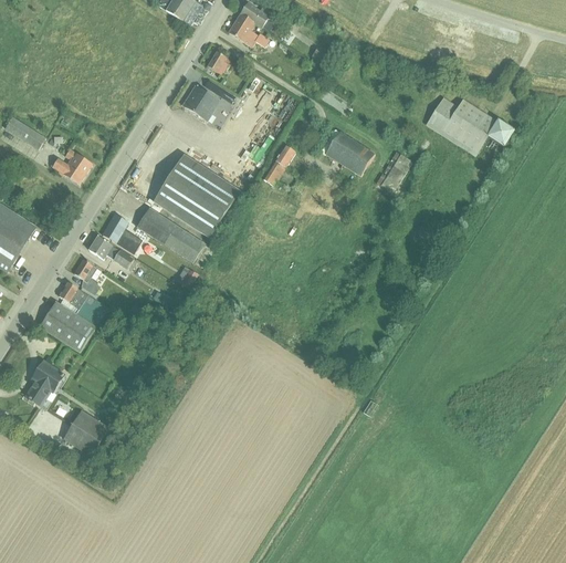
[(184,20),(196,1),(195,0),(160,0),(163,1),(160,6),(184,20)]
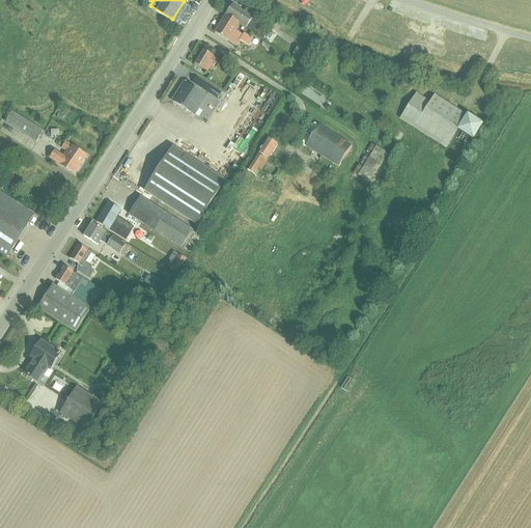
[(232,1),(226,11),(240,21),(247,25),(253,15),(255,11),(247,6),(245,9),(232,1)]
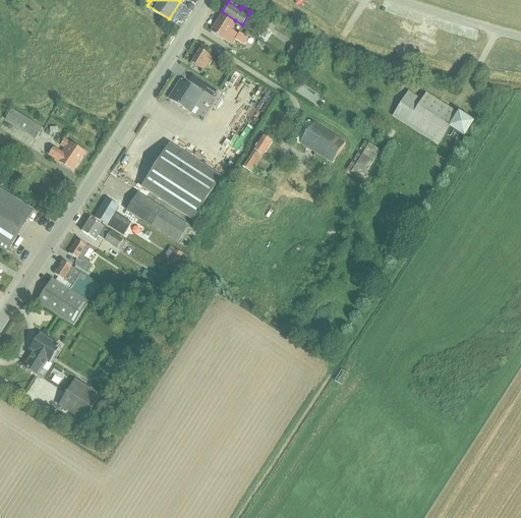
[(235,20),(222,11),(211,29),(232,42),(236,37),(244,42),(248,36),(239,30),(237,32),(231,27),(235,20)]
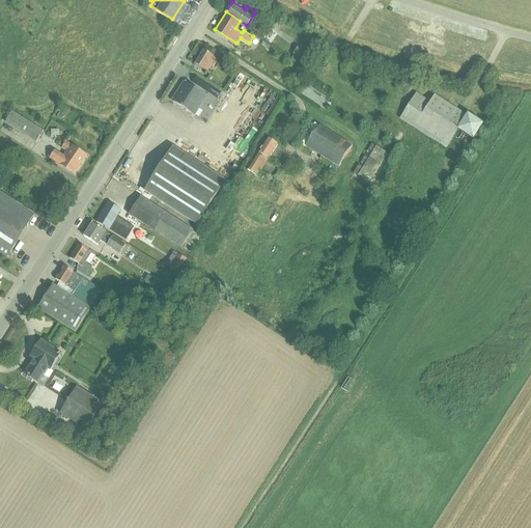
[(271,35),(274,31),(268,27),(262,35),(273,42),(275,38),(271,35)]
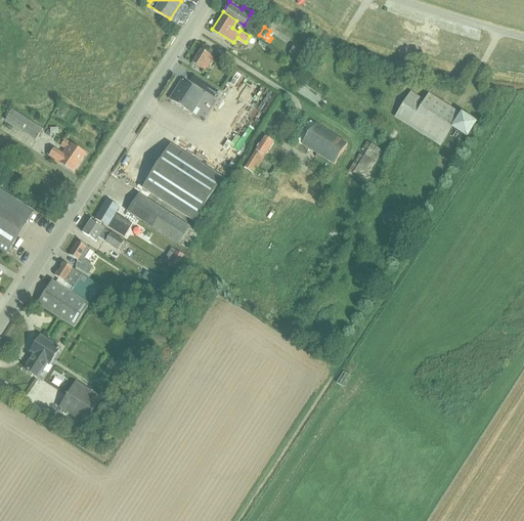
[(299,57),(305,48),(295,41),(289,51),(299,57)]
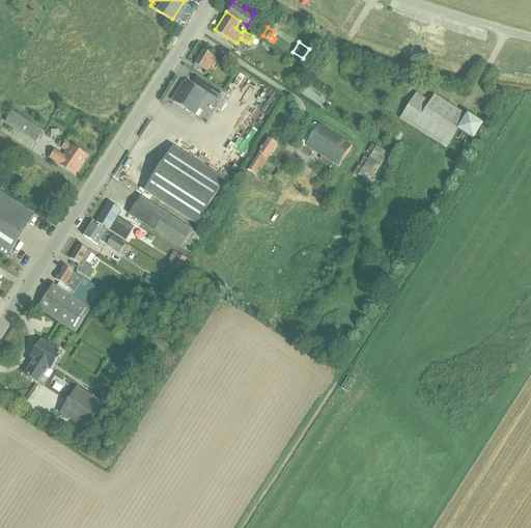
[(204,48),(196,61),(207,70),(214,59),(211,57),(213,54),(204,48)]
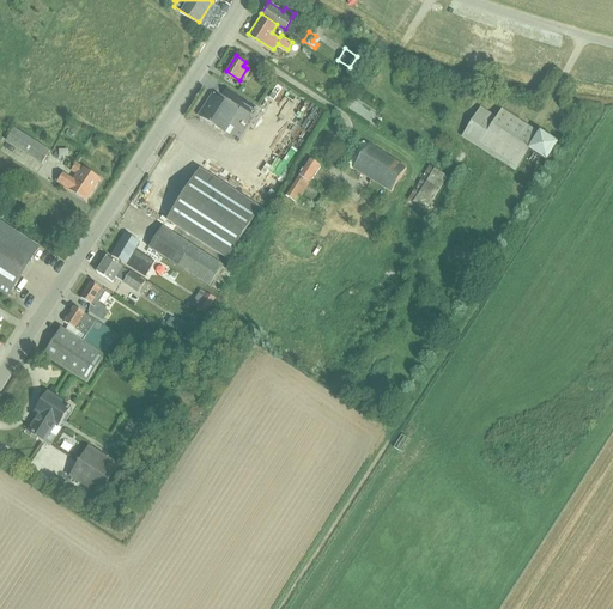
[(278,102),(285,90),(275,83),(267,96),(278,102)]
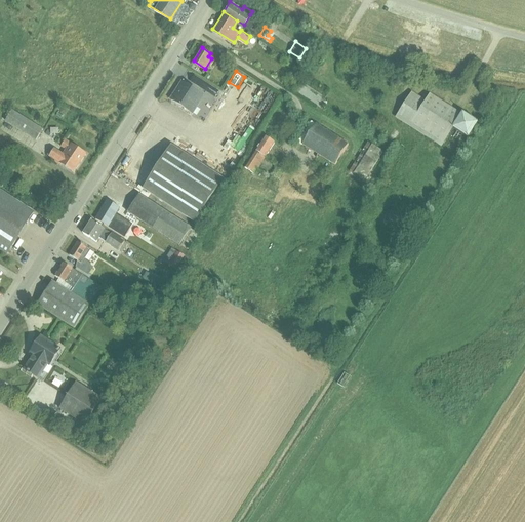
[(196,103),(203,91),(183,78),(177,85),(180,87),(177,91),(176,90),(171,98),(192,112),(197,104),(196,103)]
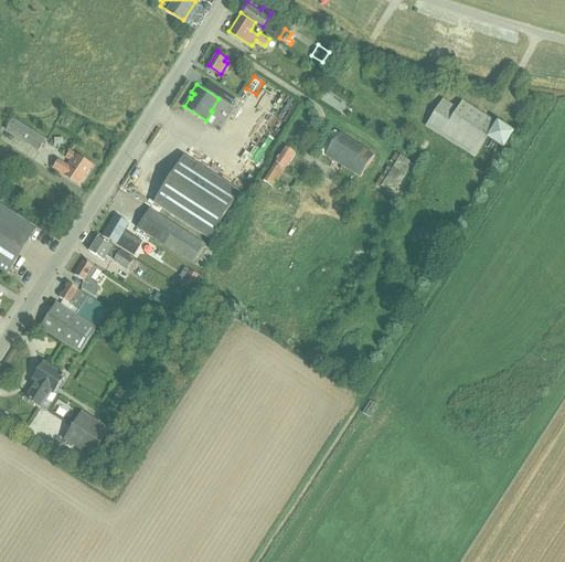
[(217,94),(231,103),(235,96),(222,87),(217,94)]
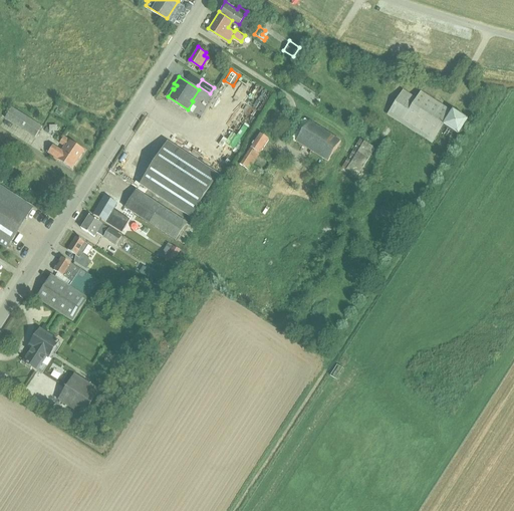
[(403,89),(389,111),(416,129),(423,134),(430,138),(432,140),(442,122),(458,133),(466,119),(421,90),(416,97),(403,89)]
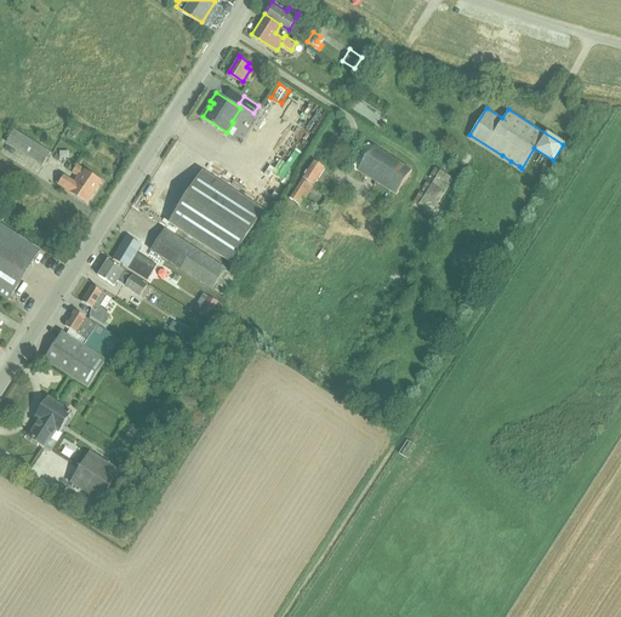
[(307,113),(300,123),(305,126),(312,116),(307,113)]
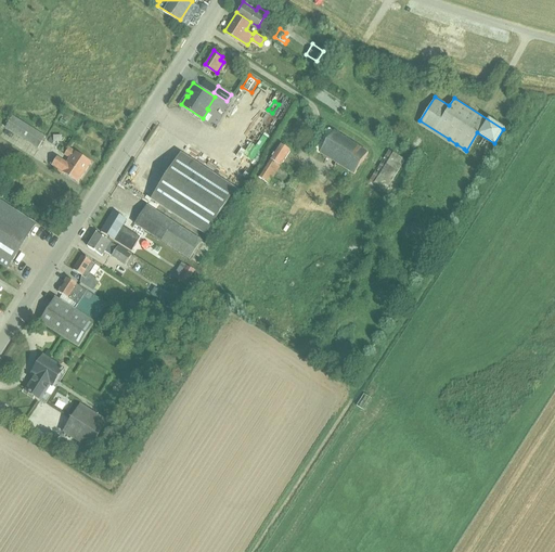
[(38,145),(46,135),(12,114),(5,125),(38,145)]
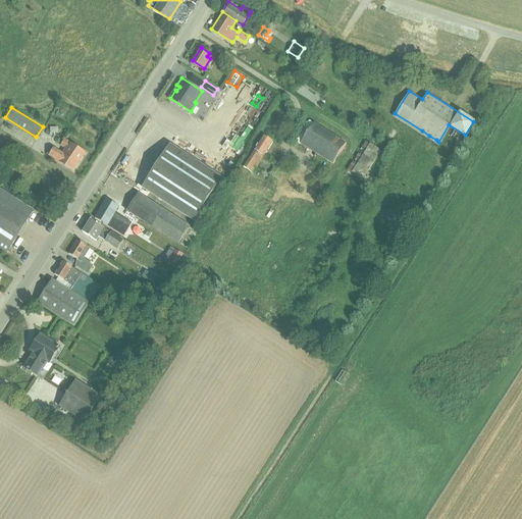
[(238,116),(235,120),(242,125),(245,121),(238,116)]
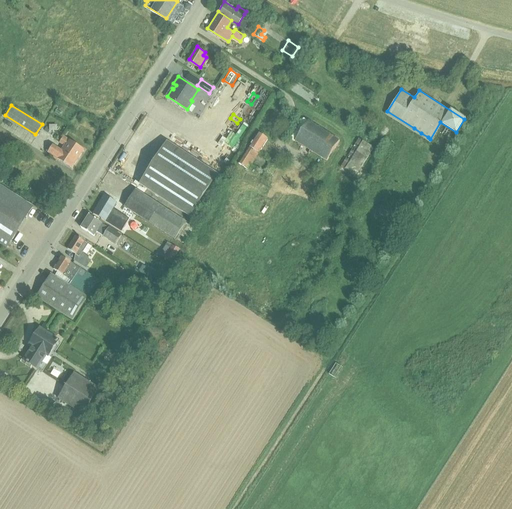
[(326,159),(339,138),(308,118),(295,139),(326,159)]
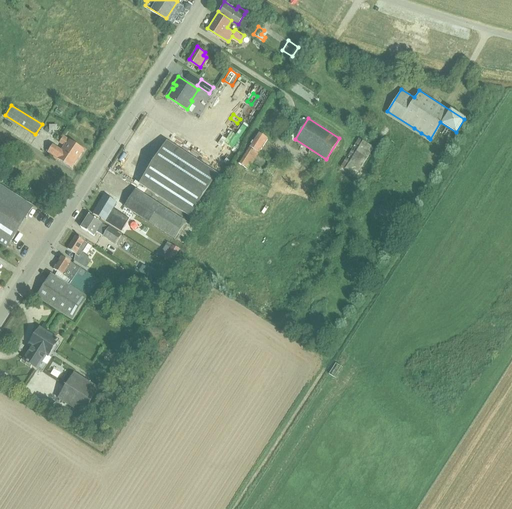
[(248,168),(259,151),(268,138),(258,132),(239,162),(248,168)]
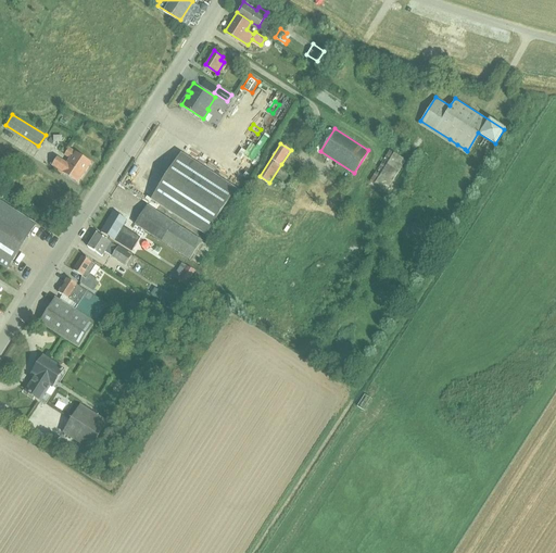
[(78,180),(91,160),(68,146),(64,152),(70,155),(66,161),(58,155),(53,163),(62,168),(62,170),(78,180)]
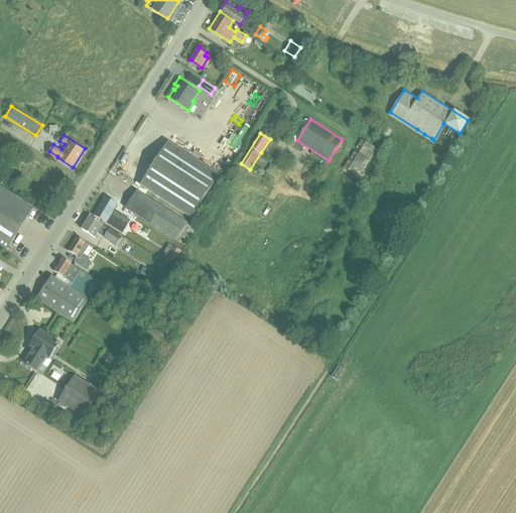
[(361,137),(344,166),(359,175),(377,146),(361,137)]
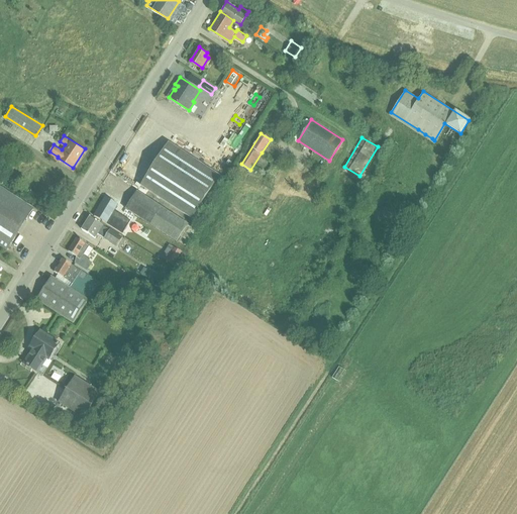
[(140,184),(192,217),(220,175),(169,140),(140,184)]
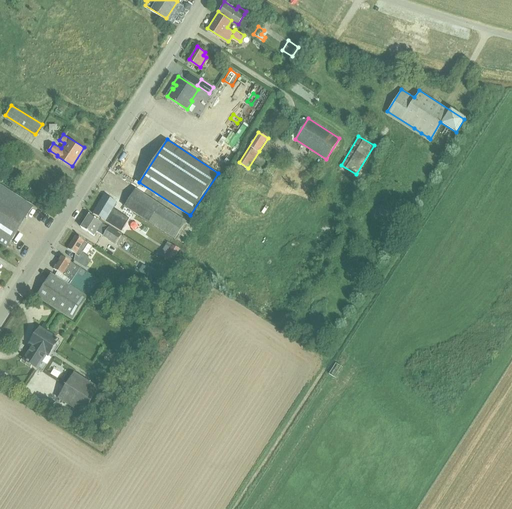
[(271,158),(265,167),(272,172),(278,163),(271,158)]
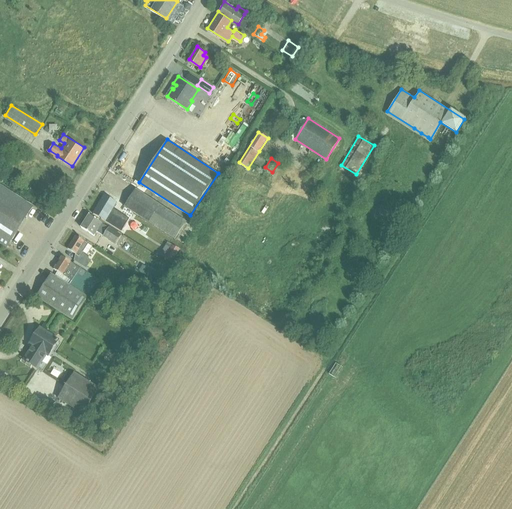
[(0,242),(6,246),(33,204),(0,182),(0,242)]
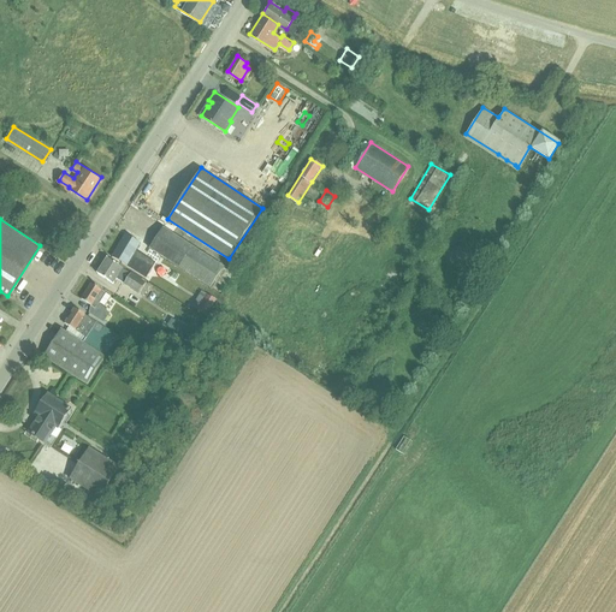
[(212,286),(225,266),(163,226),(149,247),(212,286)]
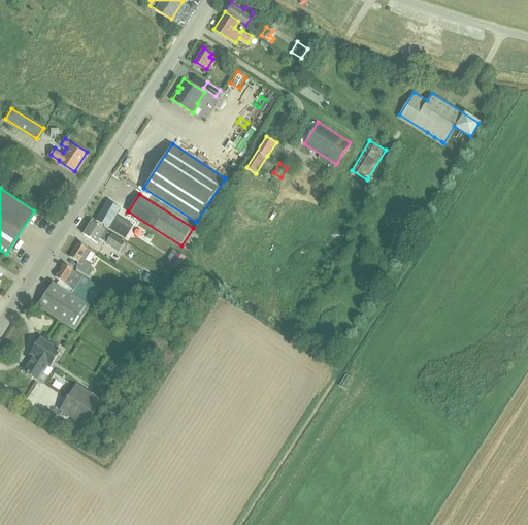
[(97,218),(97,219),(112,228),(125,236),(133,224),(121,216),(116,212),(120,206),(108,199),(97,218)]
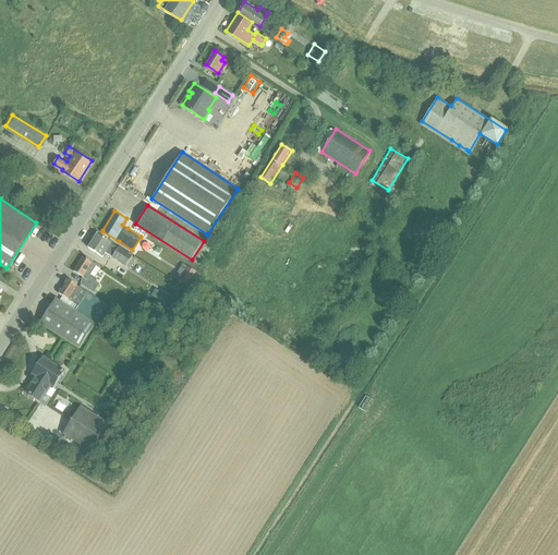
[(126,264),(133,255),(97,232),(88,246),(102,255),(106,251),(126,264)]
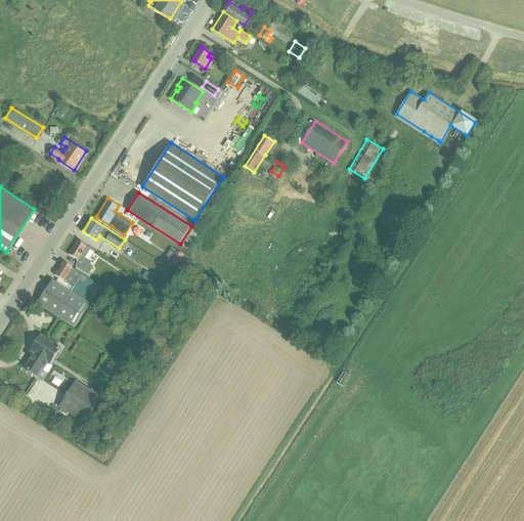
[(149,239),(154,231),(136,220),(132,227),(149,239)]
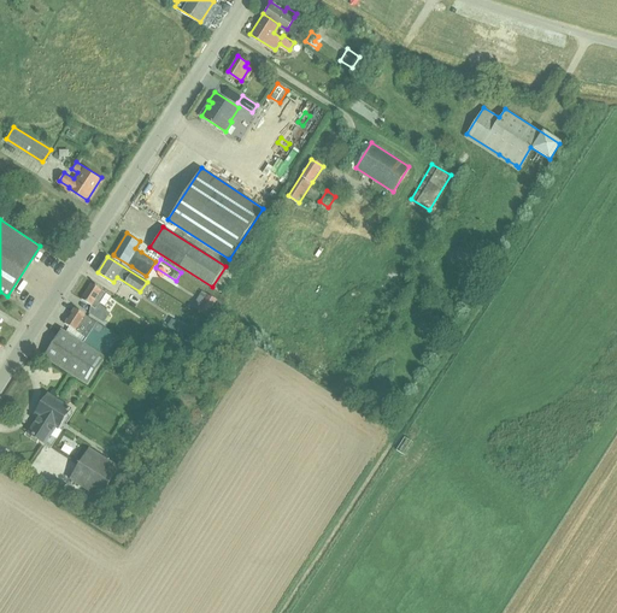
[(112,294),(106,290),(92,282),(81,298),(92,304),(89,312),(103,320),(110,311),(105,308),(107,306),(105,305),(112,294)]
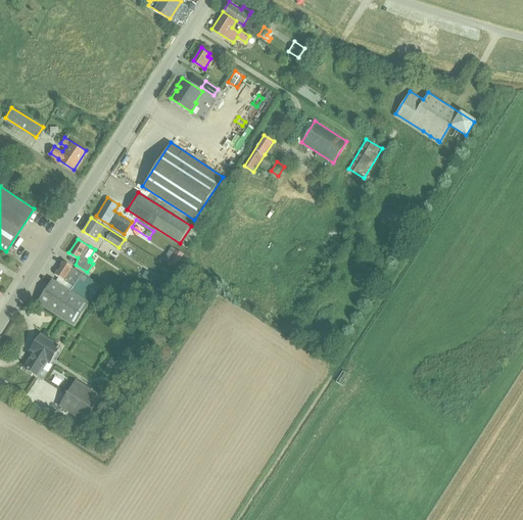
[(121,248),(126,251),(130,246),(124,242),(121,248)]
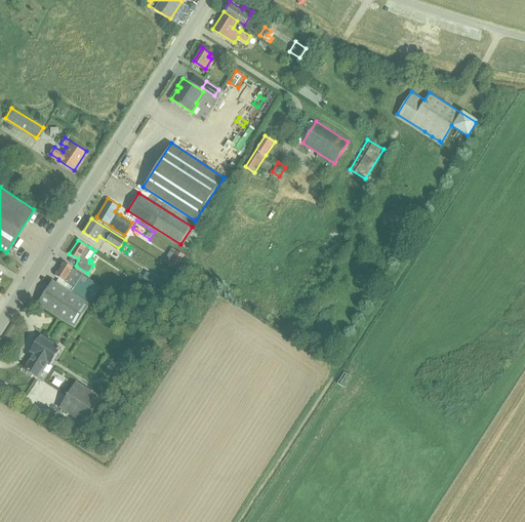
[(169,263),(176,268),(185,253),(177,249),(169,263)]
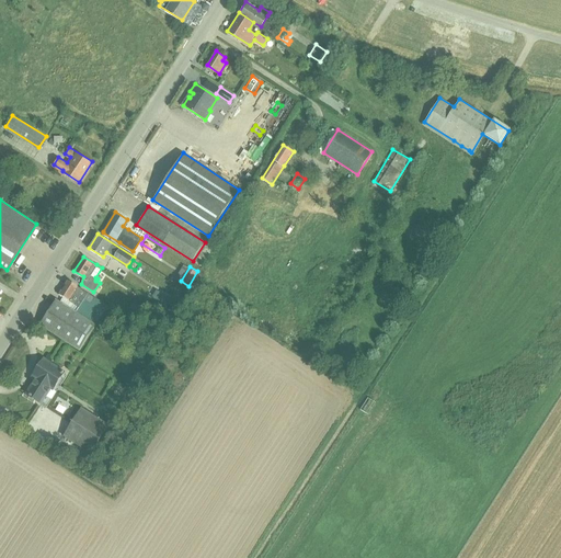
[(69,280),(60,294),(79,306),(76,311),(56,298),(41,323),(80,349),(96,323),(95,323),(107,304),(69,280)]
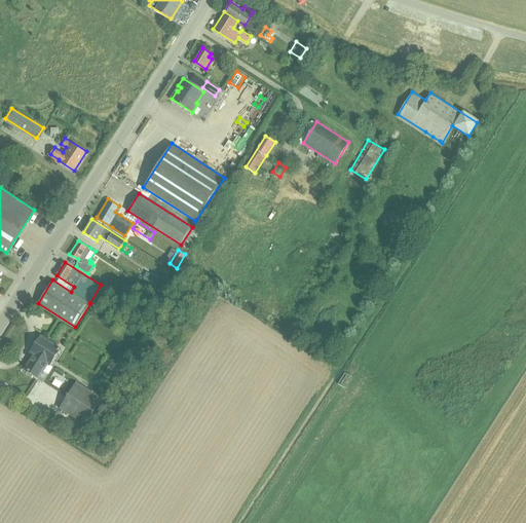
[(152,285),(156,275),(141,268),(137,278),(152,285)]
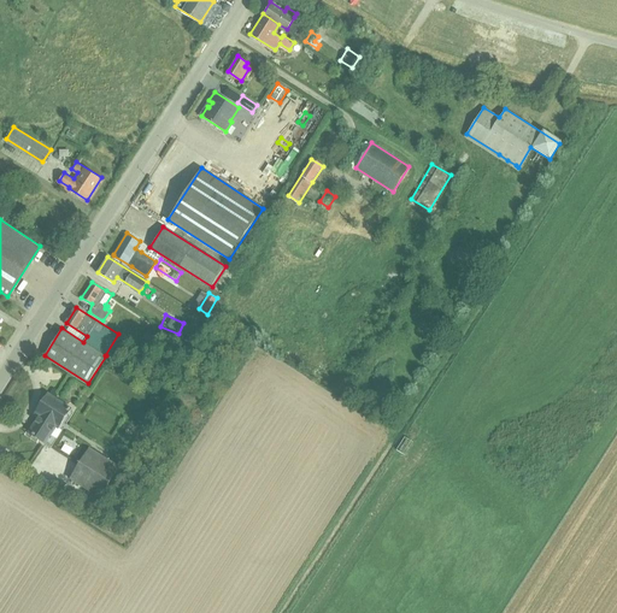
[(147,331),(141,340),(147,343),(152,335),(147,331)]
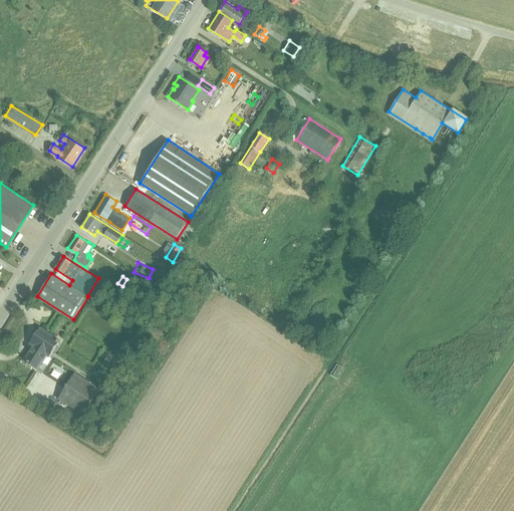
[(48,356),(59,339),(40,327),(29,343),(32,345),(23,359),(38,368),(46,355),(48,356)]
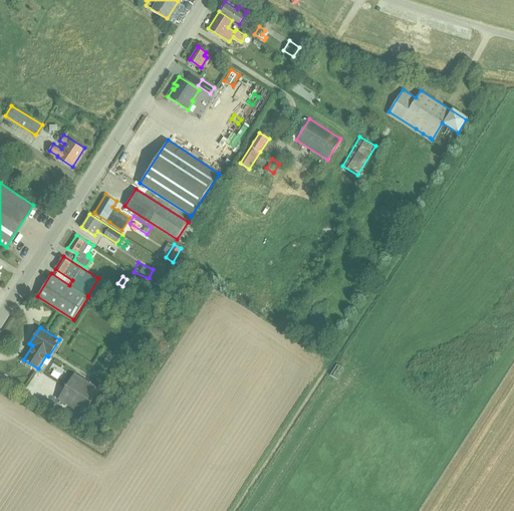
[(74,371),(58,398),(83,414),(99,388),(74,371)]
